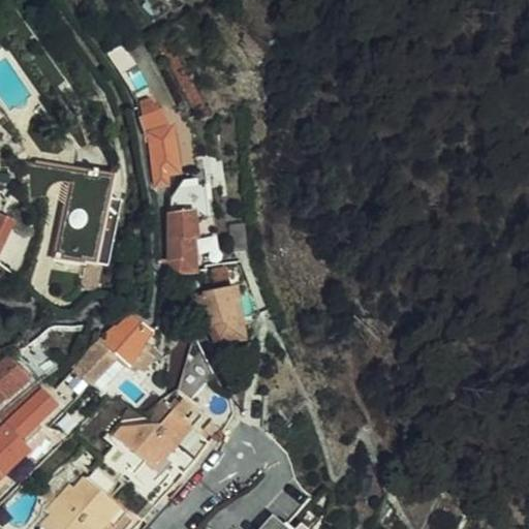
[(153,97),(133,101),(137,128),(143,127),(150,174),(159,173),(159,160),(169,159),(163,116),(153,97)]
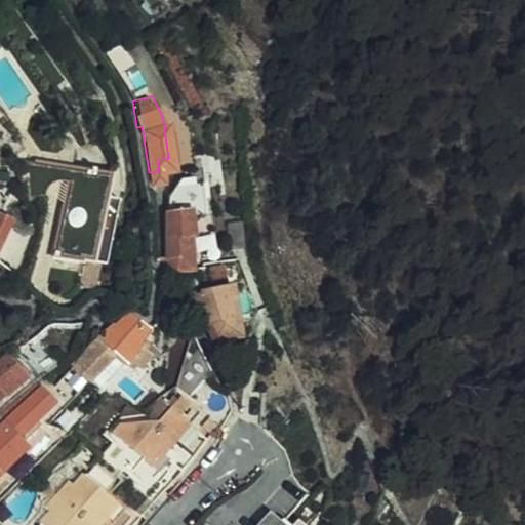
[(18,136),(10,145),(16,154),(26,149),(18,136)]
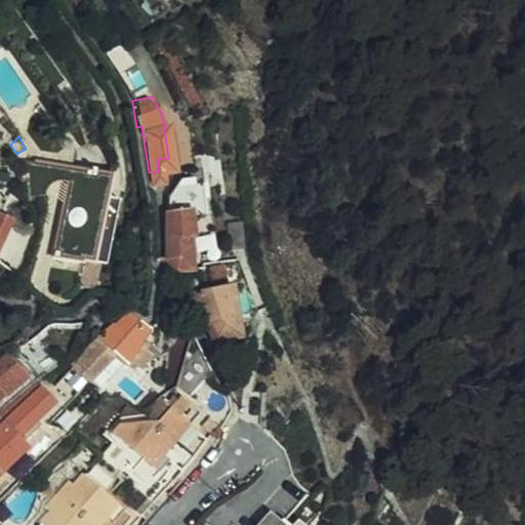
[(74,180),(53,256),(83,264),(84,258),(95,261),(115,171),(27,158),(33,195),(46,194),(59,178),(74,180)]
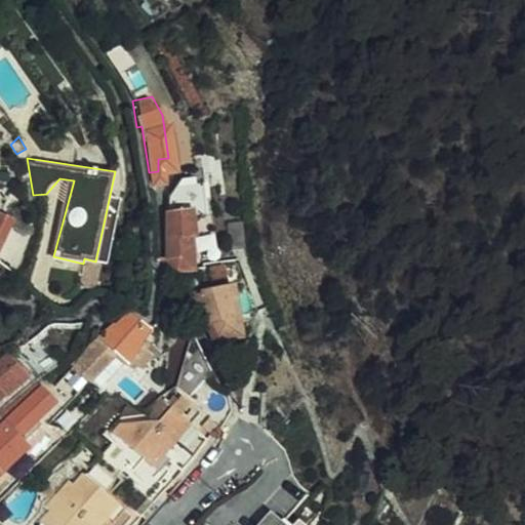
[(164,202),(167,244),(174,252),(184,251),(180,223),(186,223),(184,205),(200,203),(200,197),(198,172),(188,173),(188,166),(178,166),(173,166),(165,187),(164,202)]
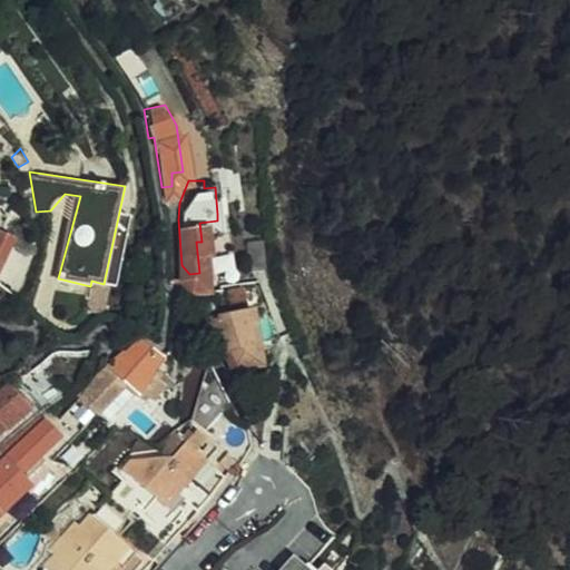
[(0,268),(16,237),(2,231),(8,217),(0,210),(0,268)]
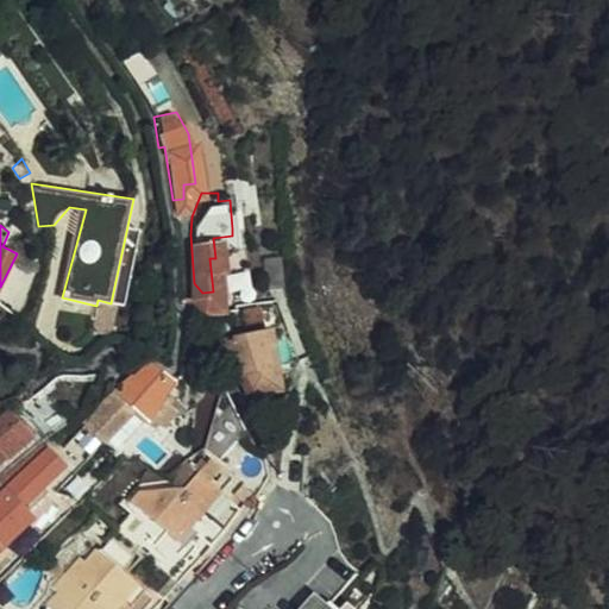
[(276,328),(220,336),(250,397),(286,393),(276,328)]
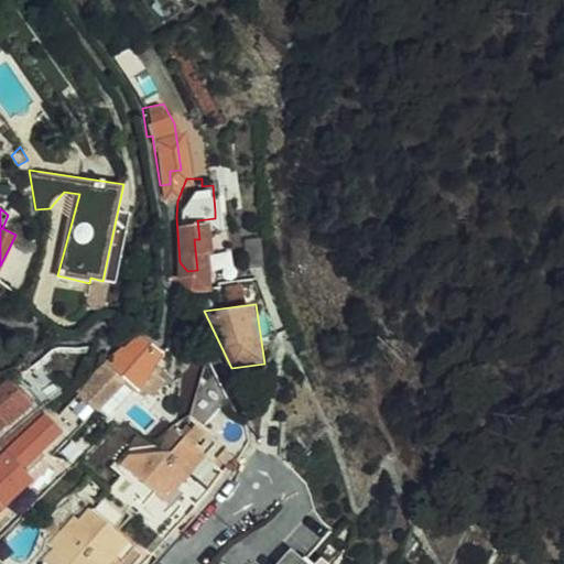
[(115,358),(93,372),(112,396),(128,382),(138,393),(139,393),(144,388),(153,397),(167,382),(154,368),(160,349),(145,336),(132,348),(128,346),(115,358)]
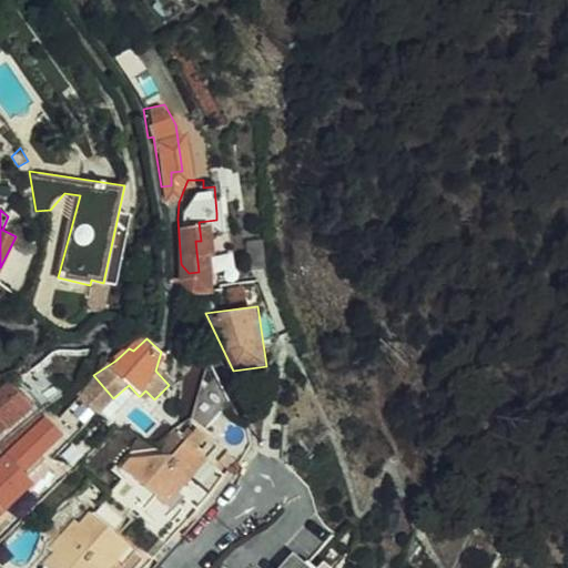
[(93,375),(81,395),(95,408),(98,412),(100,409),(113,398),(93,375)]
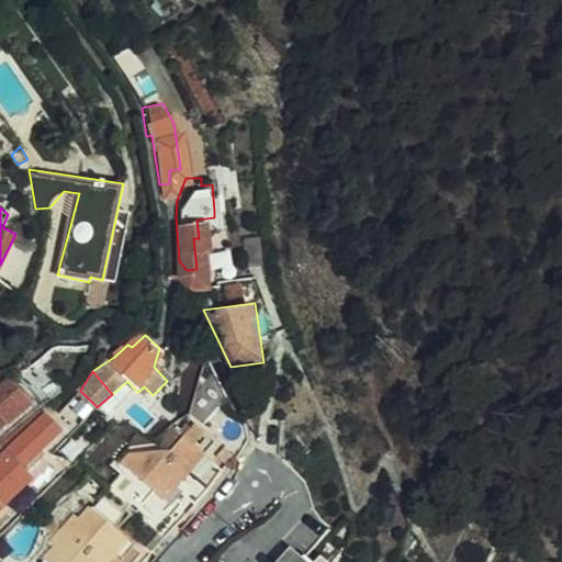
[(15,378),(0,388),(0,431),(35,404),(15,378)]
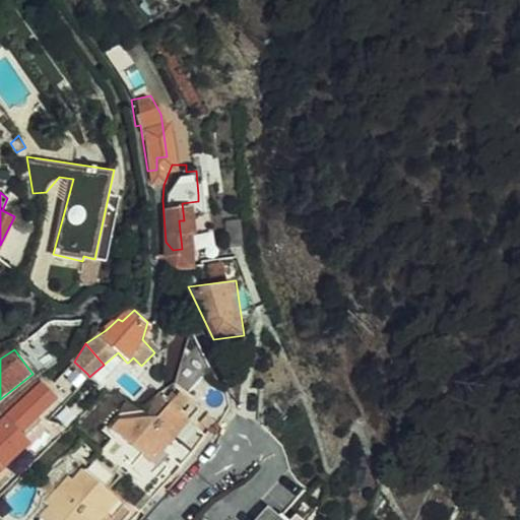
[(104,365),(91,375),(104,385),(127,363),(118,352),(104,365)]
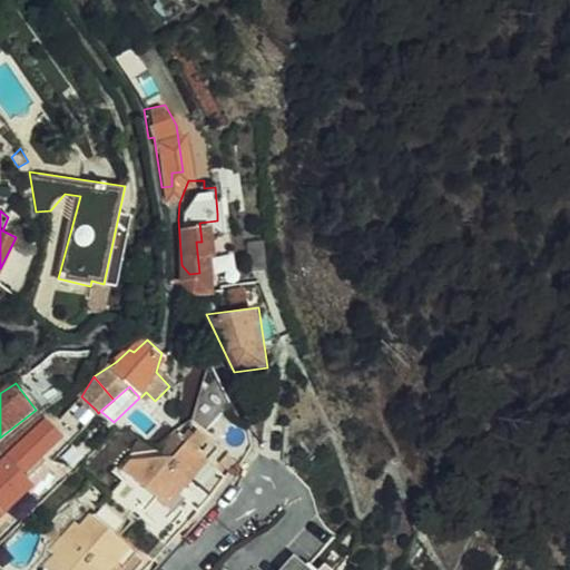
[(81,396),(56,421),(64,431),(68,435),(96,410),(81,396)]
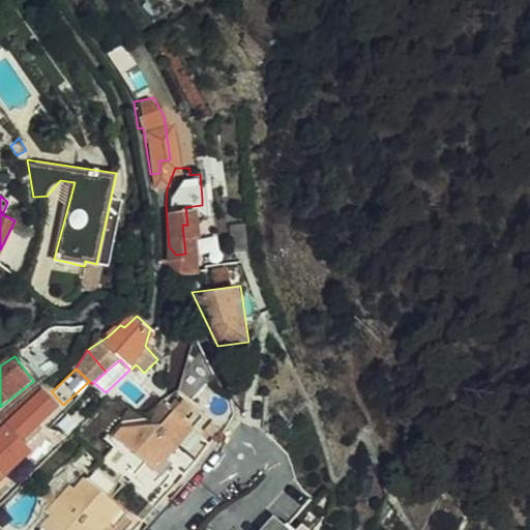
[(49,388),(11,423),(28,441),(32,438),(27,432),(59,401),(52,391),(49,388)]
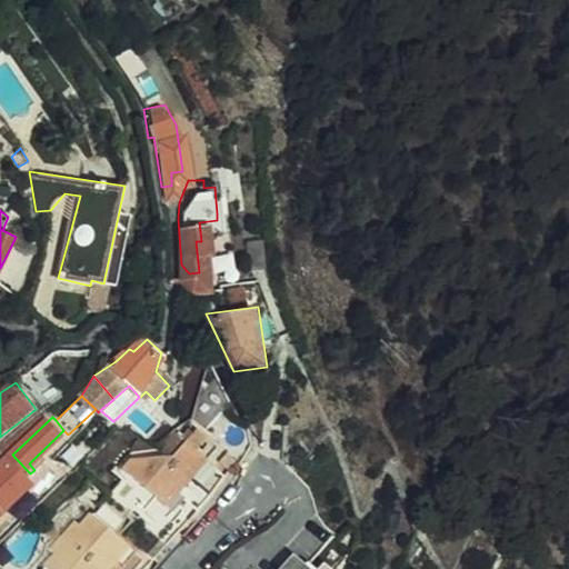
[(65,528),(57,536),(50,543),(57,549),(45,561),(53,568),(106,568),(119,555),(135,568),(149,568),(182,531),(201,508),(179,488),(208,456),(198,447),(209,436),(198,427),(173,453),(132,458),(125,466),(149,486),(112,528),(92,509),(81,521),(76,516),(65,528)]
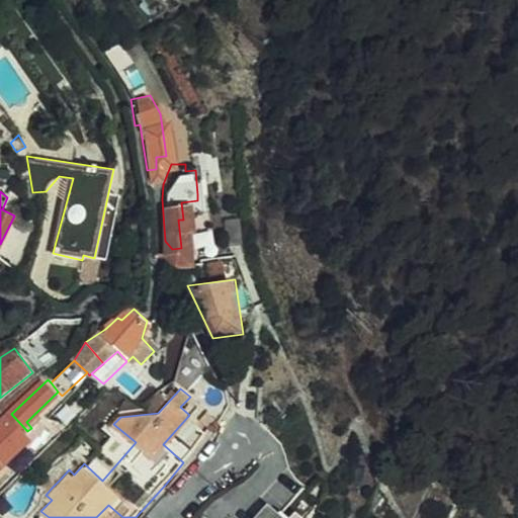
[(0,464),(31,436),(31,435),(27,431),(11,414),(0,423),(0,464)]
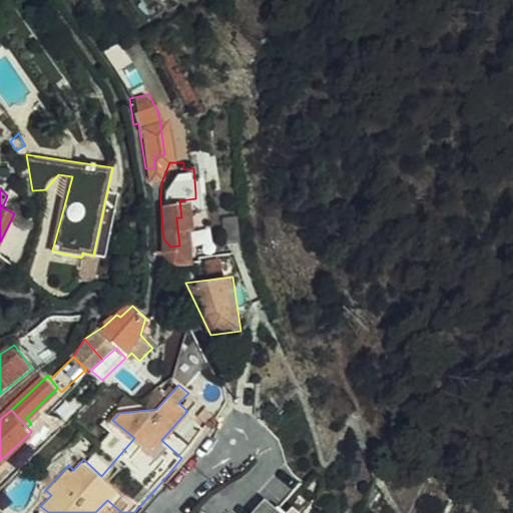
[(43,477),(51,483),(58,476),(49,470),(43,477)]
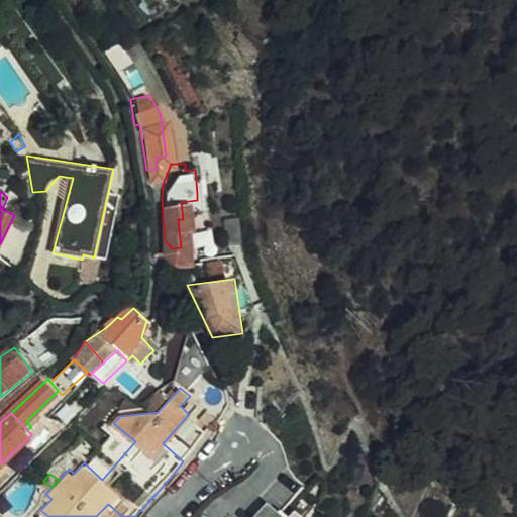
[(297,516),(290,510),(286,515),(278,508),(270,516),(255,516),(254,516),(297,516)]
